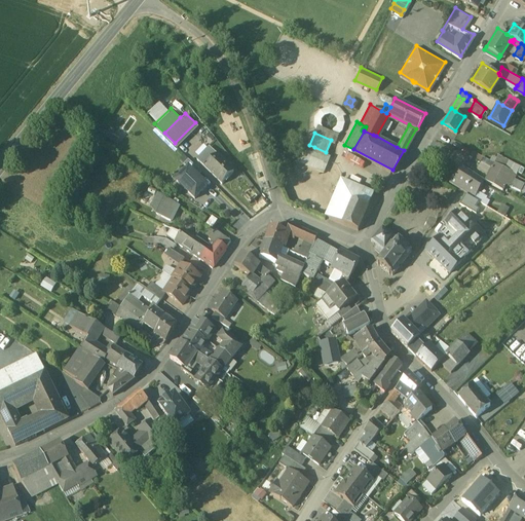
[(208,144),(196,155),(203,162),(215,151),(208,144)]
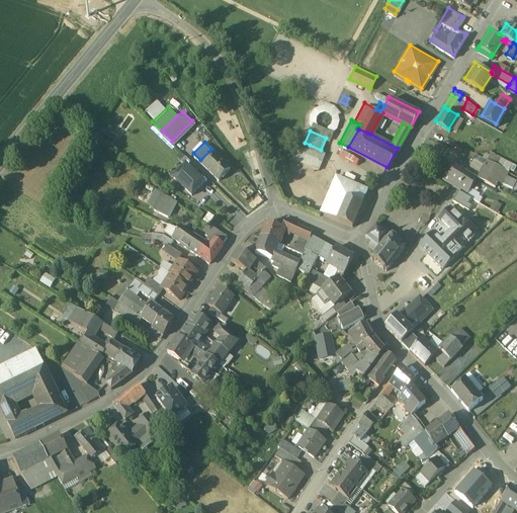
[(321,150),(310,145),(307,151),(318,156),(321,150)]
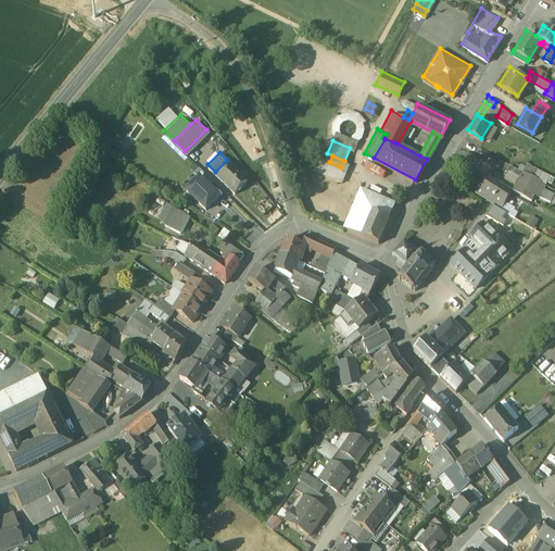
[(509,162),(499,157),(495,162),(506,168),(509,162)]
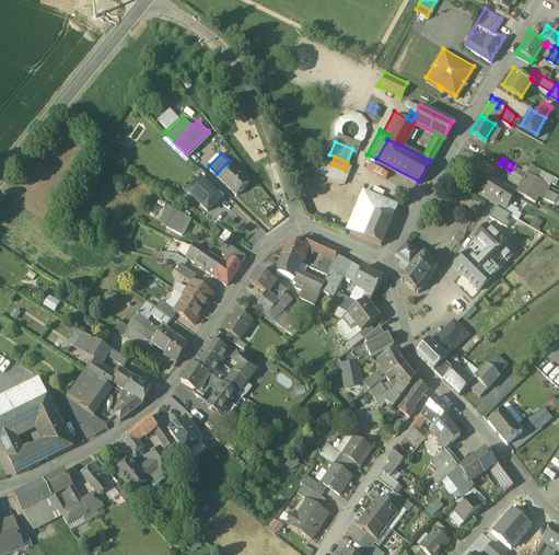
[(229,161),(217,173),(235,192),(248,178),(230,161),(229,161)]
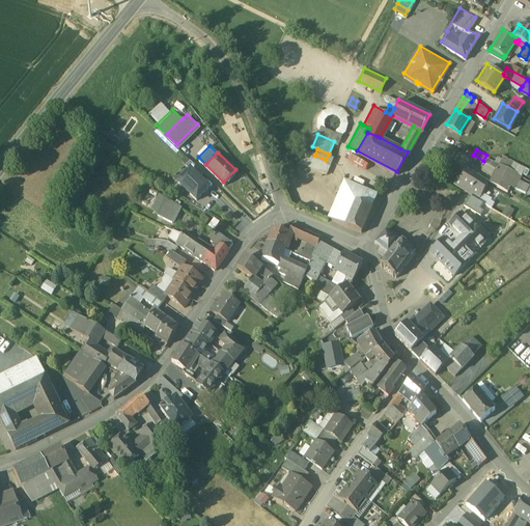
[(525,173),(528,167),(502,154),(498,162),(515,170),(521,173),(522,172),(525,173)]
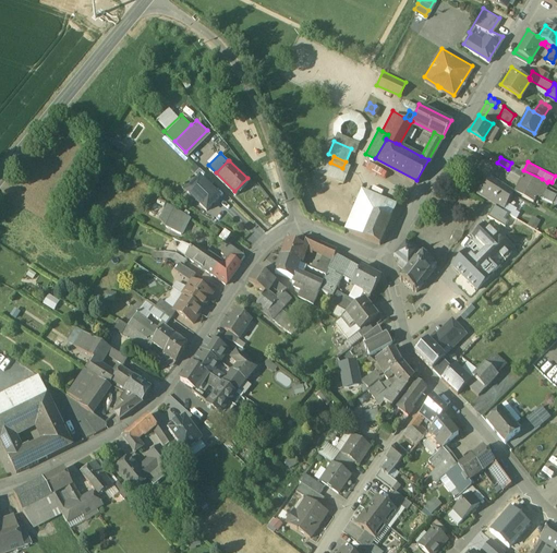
[(523,170),(512,164),(510,169),(520,175),(523,170)]
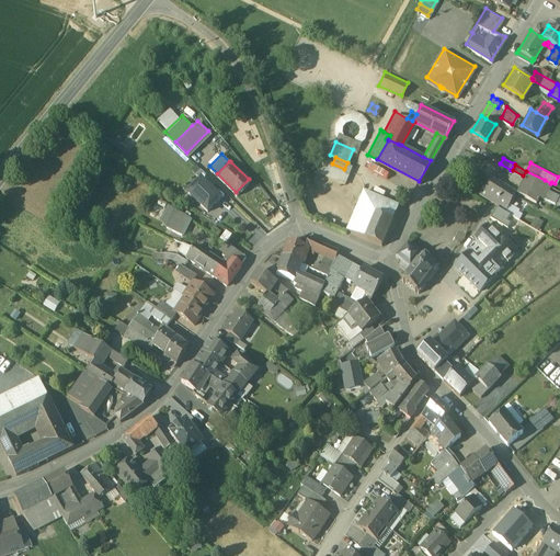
[(201,177),(209,184),(214,180),(200,167),(195,171),(201,177)]
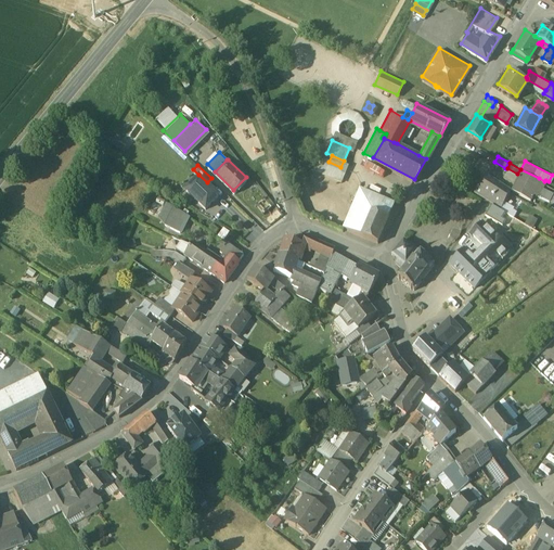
[(539,178),(520,169),(517,174),(511,187),(529,196),(539,178)]
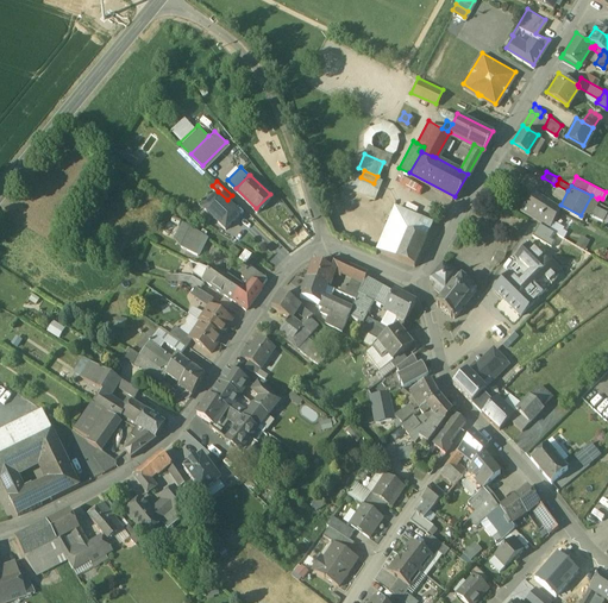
[(558,208),(530,190),(519,207),(549,224),(558,208)]
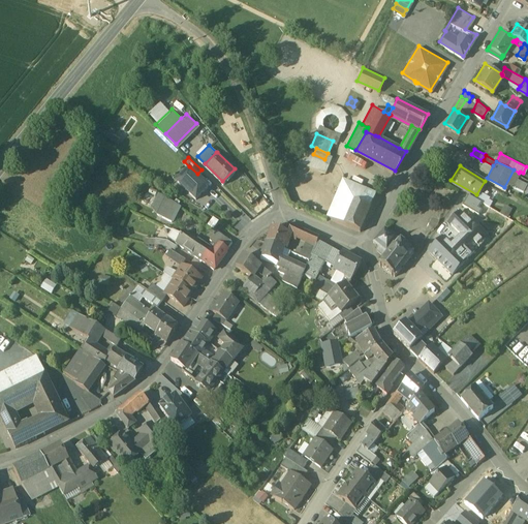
[(195,196),(208,184),(197,174),(189,166),(177,179),(195,196)]
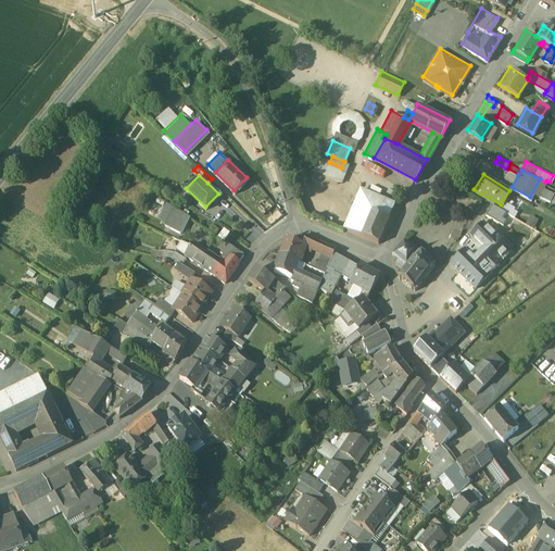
[(360,186),(354,200),(361,202),(367,188),(360,186)]
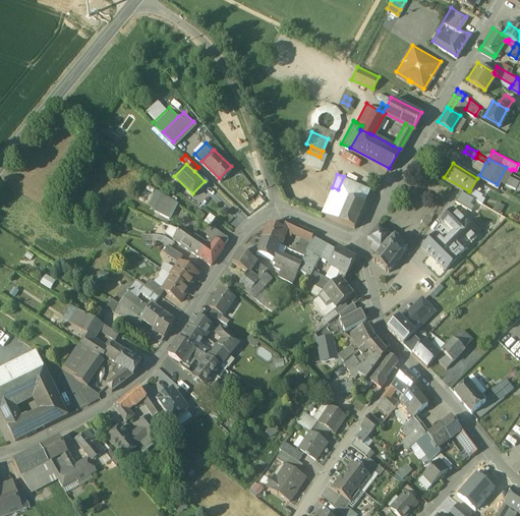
[(515,186),(518,179),(509,175),(505,182),(515,186)]
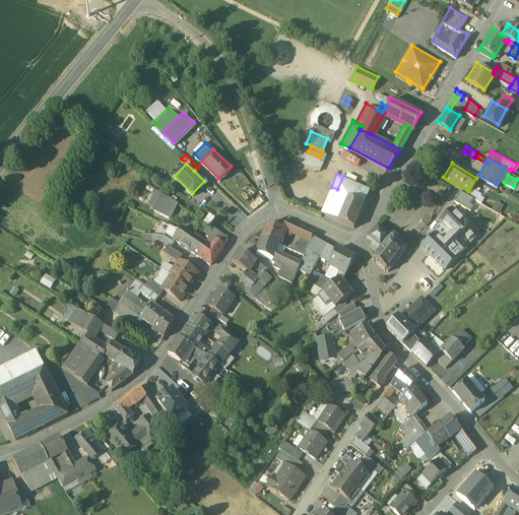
[(369,187),(343,176),(337,189),(346,194),(363,200),(369,187)]
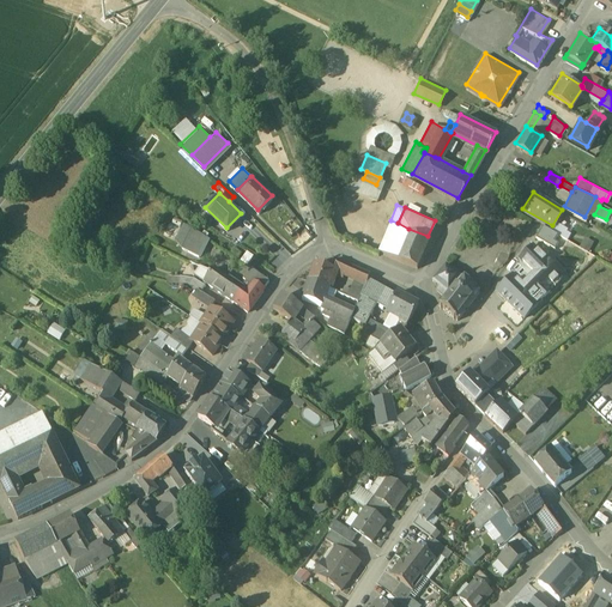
[(164,226),(171,230),(179,216),(171,212),(164,226)]
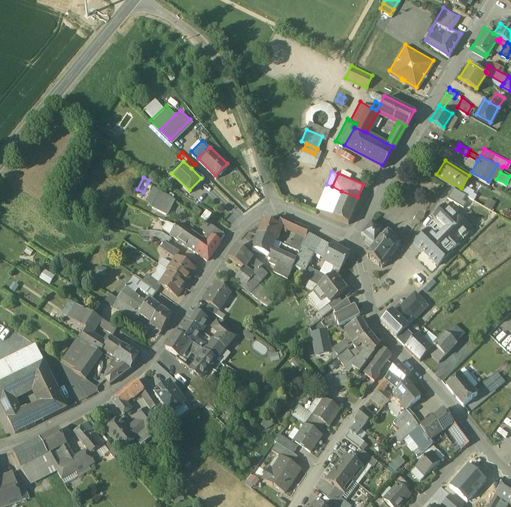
[(332,186),(326,184),(316,207),(331,213),(341,191),(332,186)]
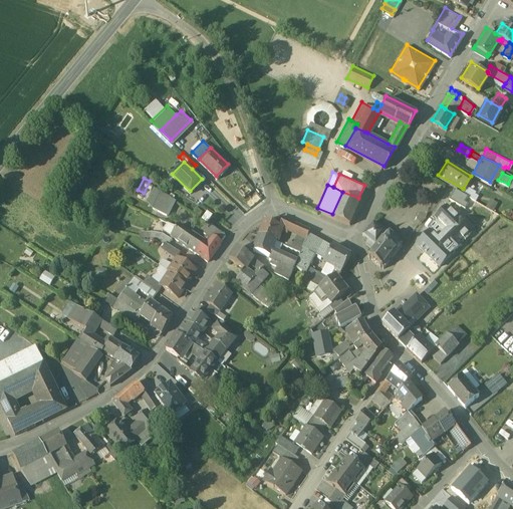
[(448,196),(464,206),(467,200),(464,198),(466,193),(455,186),(448,196)]
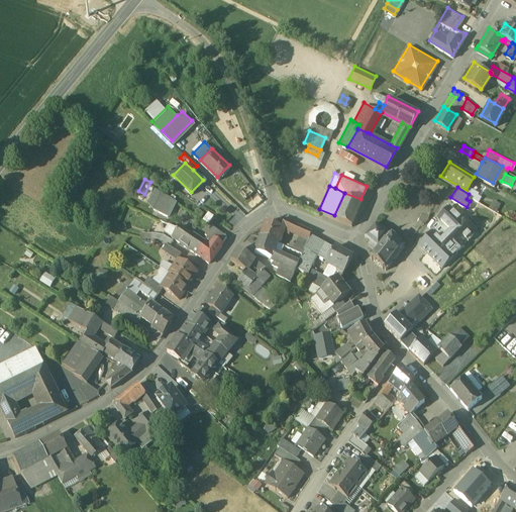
[(176,199),(161,191),(151,206),(167,214),(176,199)]
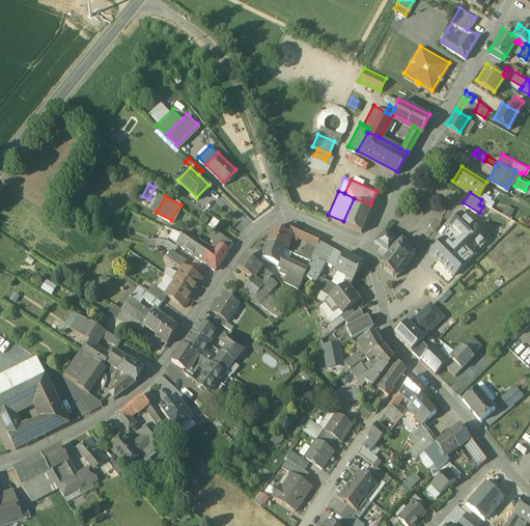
[(370,204),(354,198),(343,221),(361,228),(370,204)]
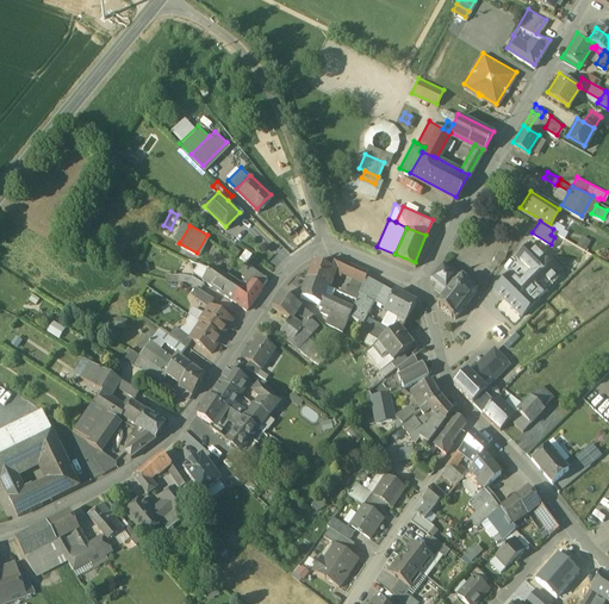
[(582,231),(577,241),(585,246),(590,236),(582,231)]
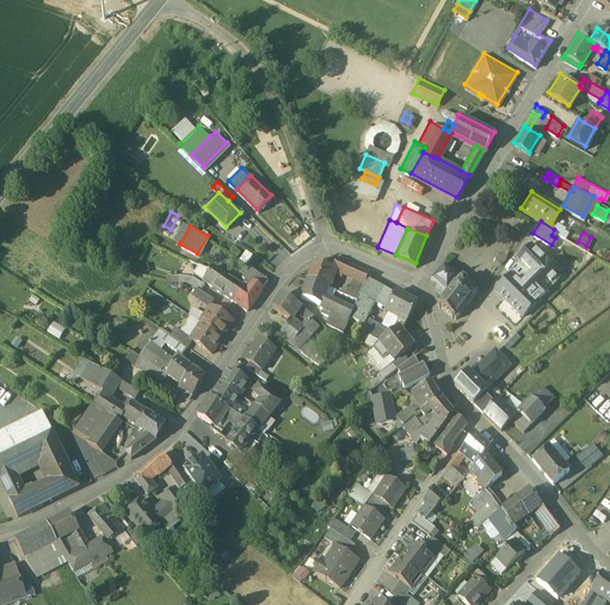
[(269,252),(275,258),(287,248),(282,242),(269,252)]
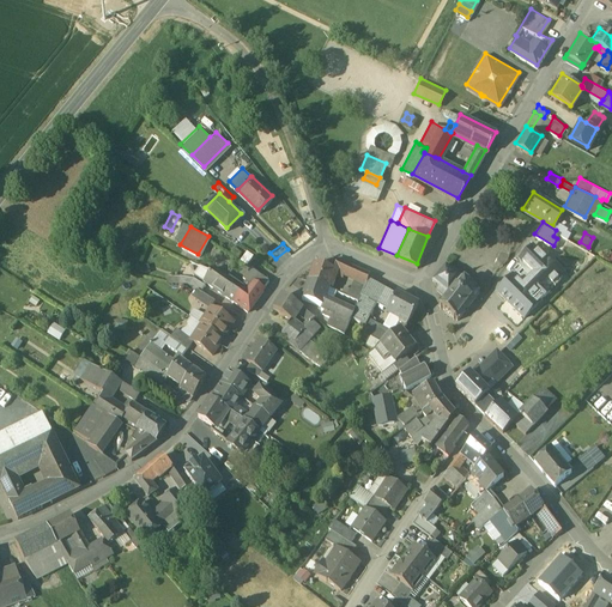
[(561,272),(532,243),(520,256),(529,267),(517,278),(513,273),(497,289),(523,314),(549,287),(547,286),(561,272)]
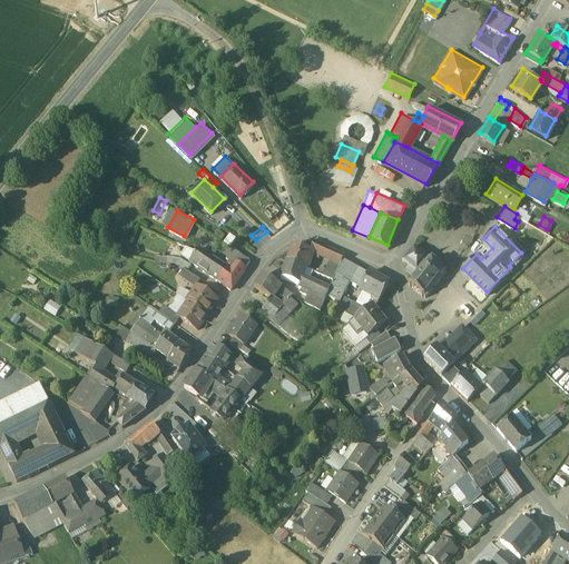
[(323,244),(308,237),(305,246),(311,248),(310,251),(314,253),(315,248),(321,250),(323,244)]
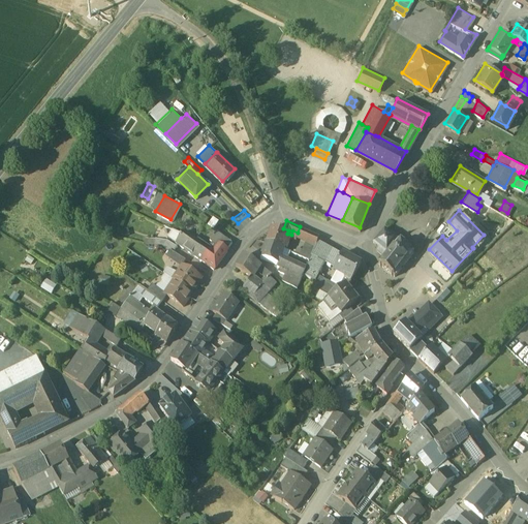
[(283,228),(271,224),(266,239),(282,245),(287,234),(288,230),(283,228)]
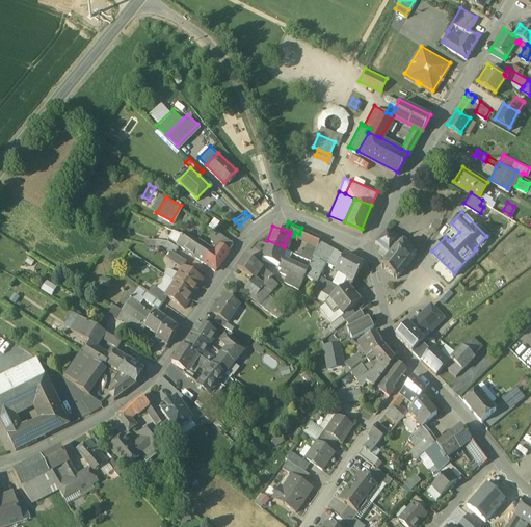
[(416,249),(386,227),(374,240),(380,245),(377,249),(385,255),(379,262),(381,263),(380,264),(381,265),(382,264),(393,272),(392,273),(393,273),(394,272),(396,274),(402,266),(403,266),(404,265),(403,265),(416,249)]
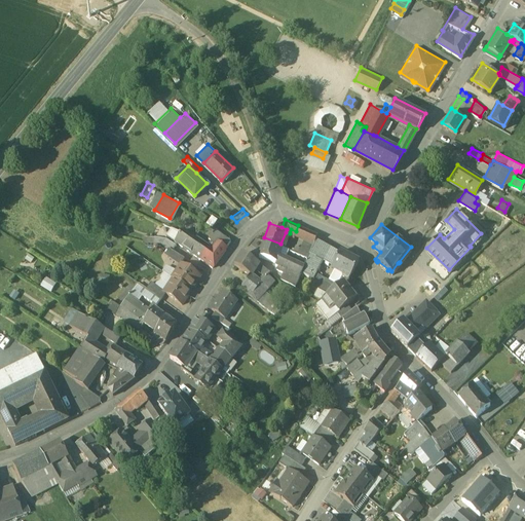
[(315,232),(298,225),(296,231),(312,239),(314,235),(315,232)]
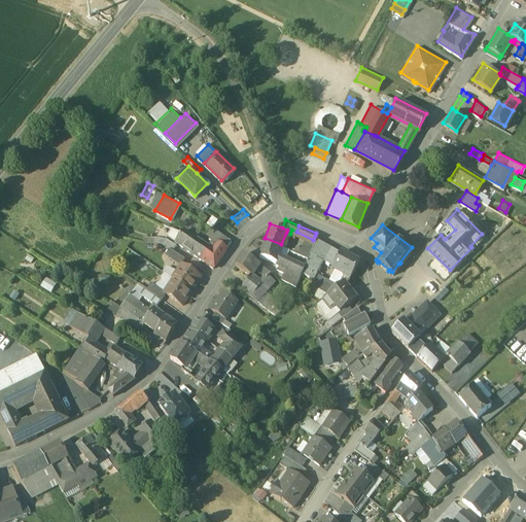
[(230,238),(214,227),(208,236),(210,238),(206,244),(208,245),(212,248),(217,240),(224,246),(230,238)]
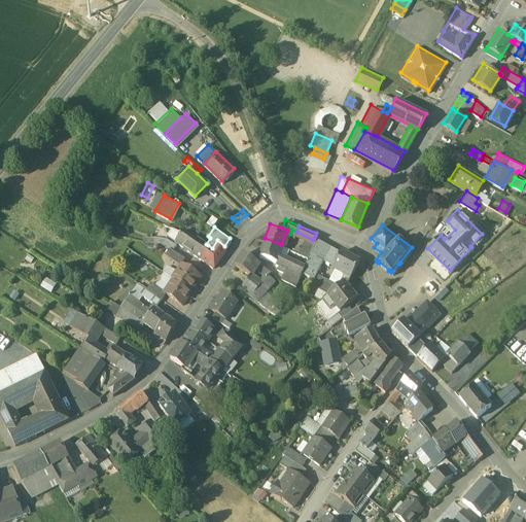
[(195,236),(182,228),(174,238),(186,247),(195,236)]
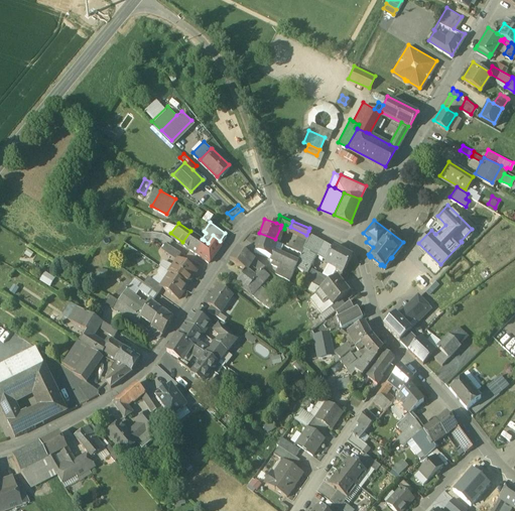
[(171,237),(161,231),(158,236),(164,240),(168,243),(171,237)]
